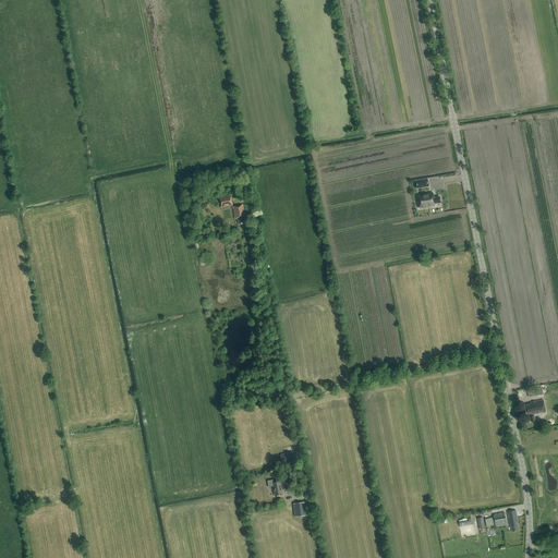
[(427,179),(419,180),(420,187),(428,186),(427,179)]
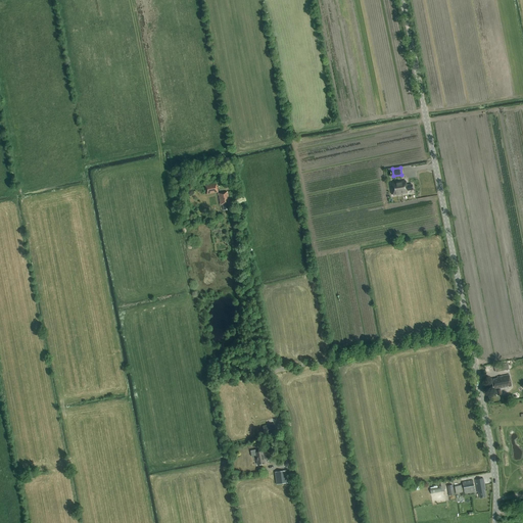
[(413,190),(412,184),(407,185),(406,181),(391,183),(393,195),(408,193),(408,191),(413,190)]
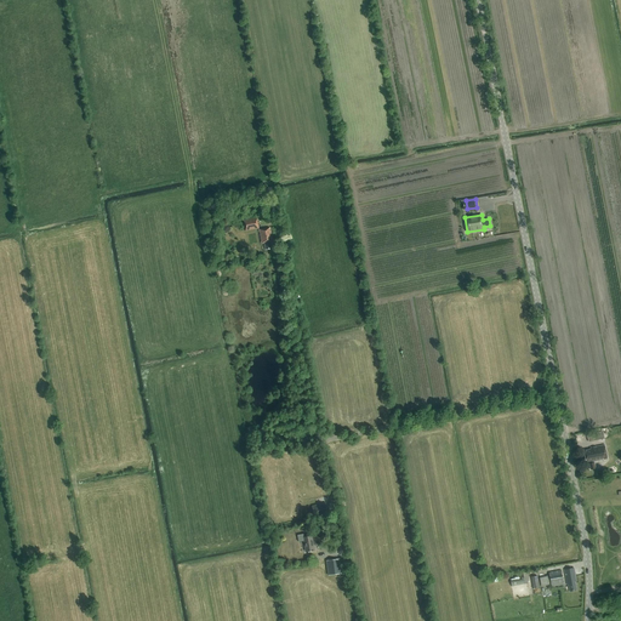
[(245,231),(258,228),(257,217),(243,220),(245,231)]
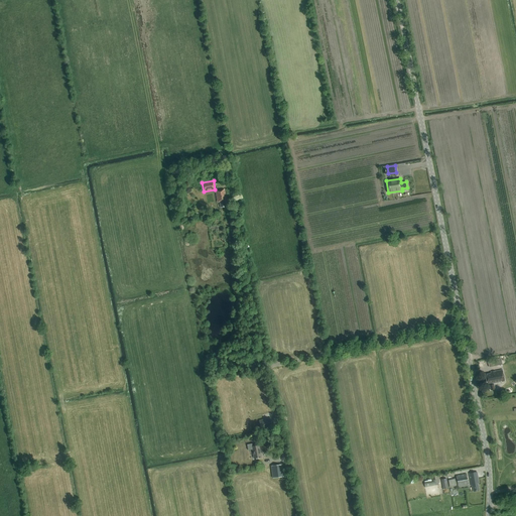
[(225,207),(225,205),(224,201),(227,201),(225,189),(215,191),(216,192),(218,201),(217,201),(217,203),(220,202),(221,208),(225,207)]
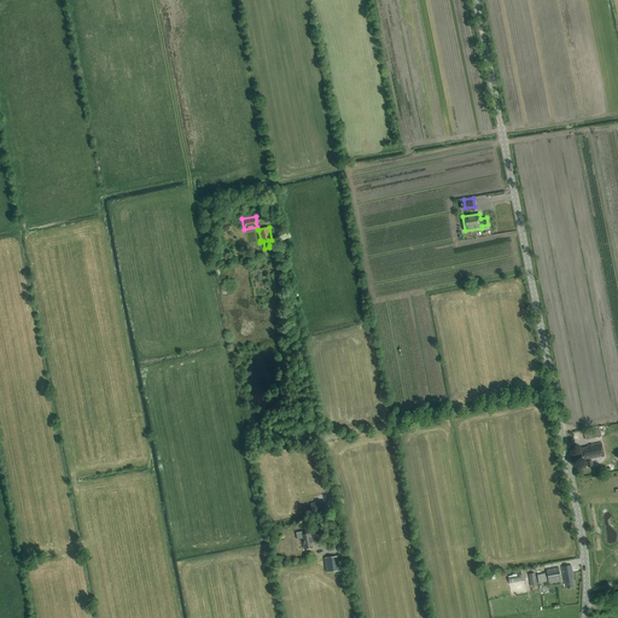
[(590,460),(605,456),(601,443),(588,445),(588,448),(581,449),(583,460),(586,459),(587,461),(588,467),(593,466),(590,460)]
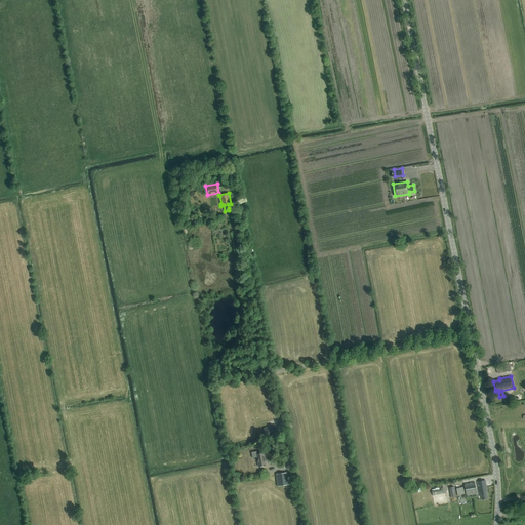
[(275,425),(264,428),(266,437),(278,435),(275,425)]
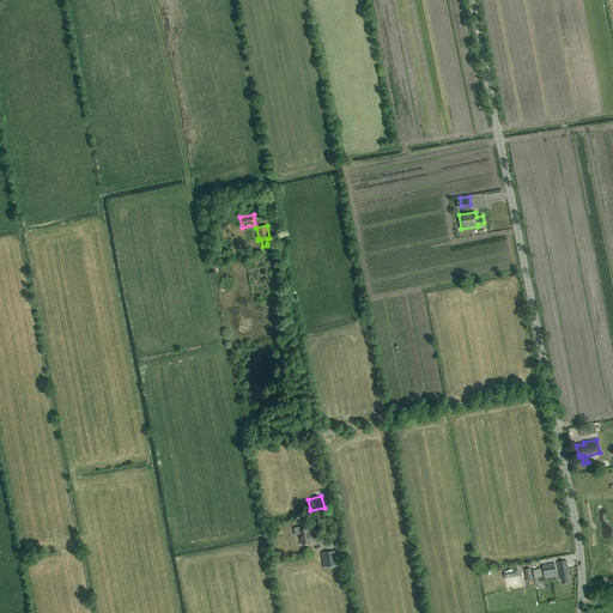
[(299,528),(293,528),(295,535),(299,534),(302,545),(310,544),(308,529),(299,530),(299,528)]
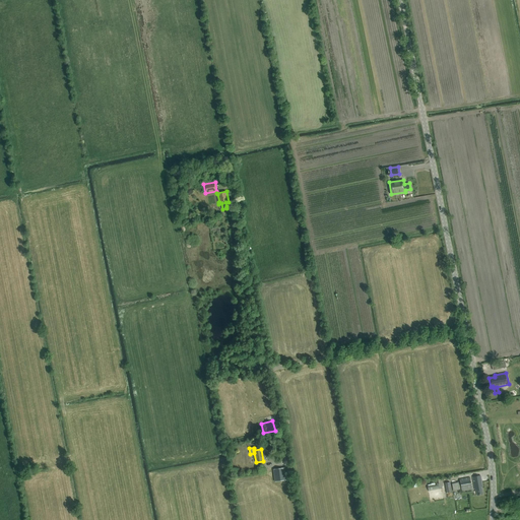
[(273,469),(274,481),(286,480),(284,468),(273,469)]
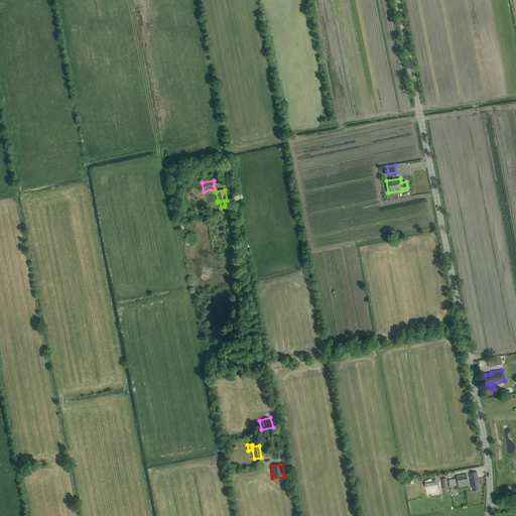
[(474,491),(479,490),(478,483),(479,483),(477,472),(469,474),(471,486),(472,486),(474,491)]
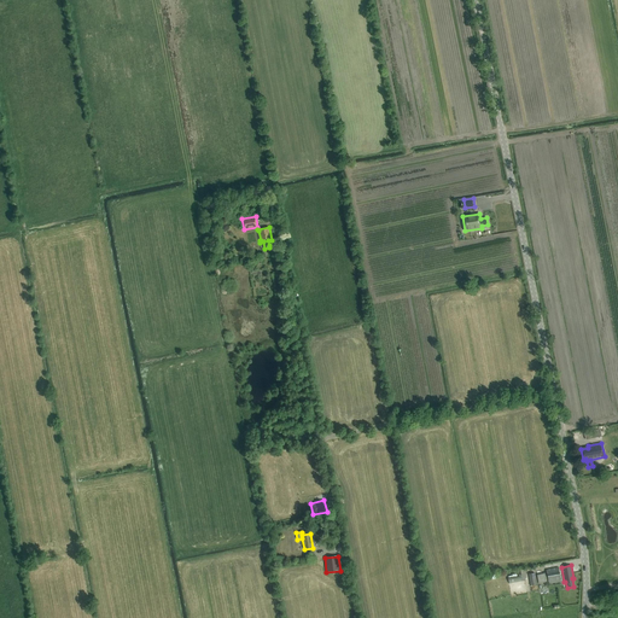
[(546,570),(548,583),(560,582),(558,567),(546,570)]
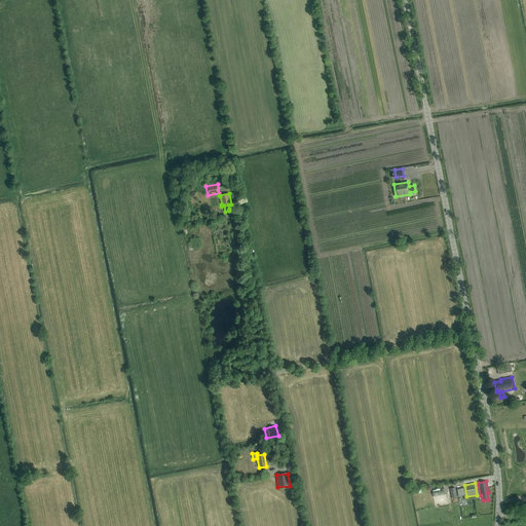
[(433,492),(434,496),(447,494),(448,489),(447,485),(441,486),(442,491),(433,492)]
